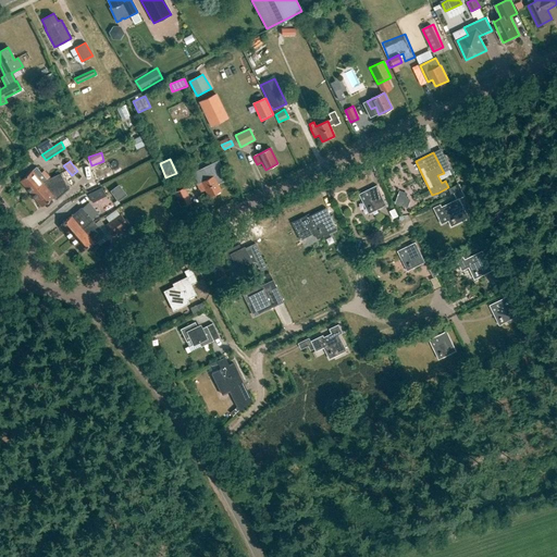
[(33,170),(20,181),(31,194),(47,180),(36,166),(33,170)]
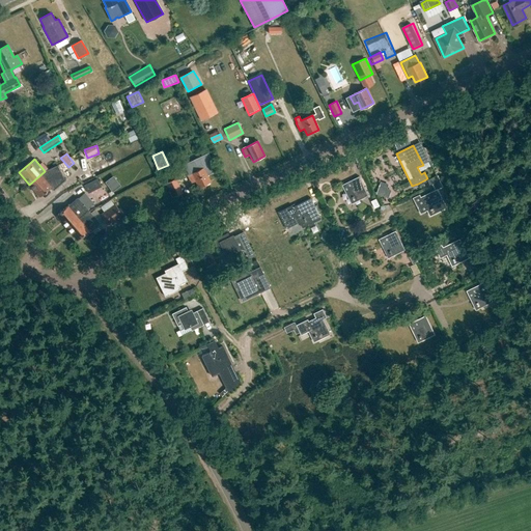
[(29,185),(39,197),(51,187),(54,190),(53,190),(54,191),(66,179),(65,179),(64,179),(58,165),(45,171),(29,185)]
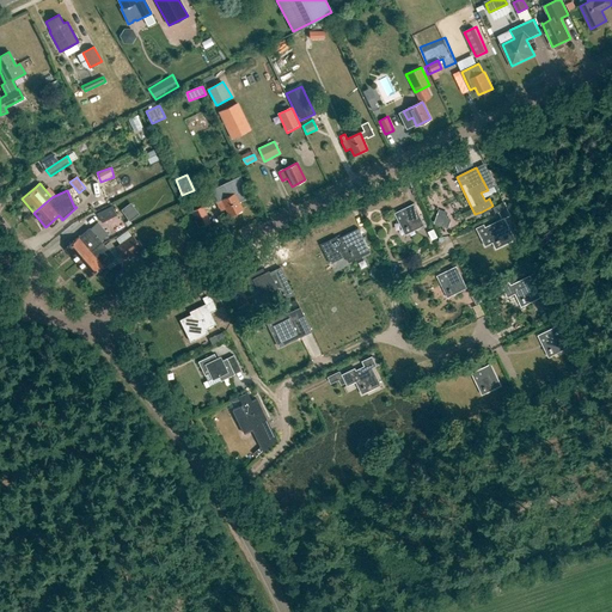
[(234,193),(216,202),(220,210),(225,208),(230,216),(243,209),(234,193)]
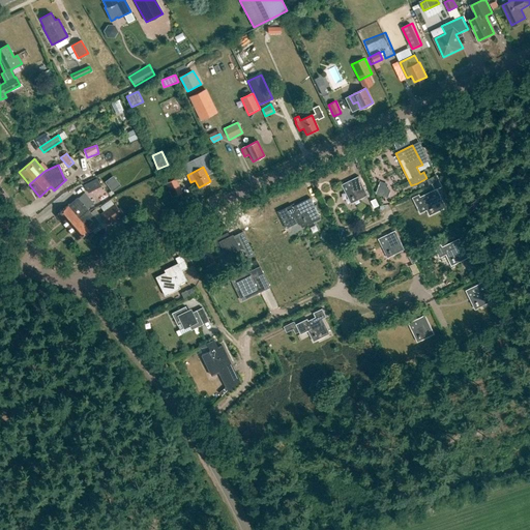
[(113,192),(121,186),(115,176),(106,182),(113,192)]
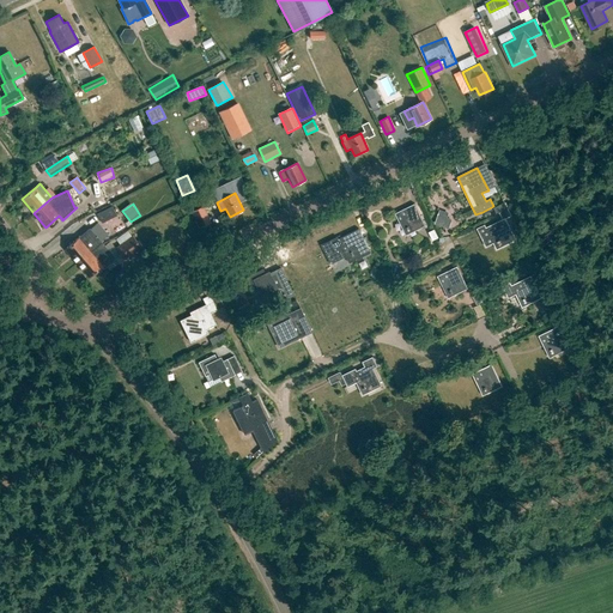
[(416,204),(395,214),(406,236),(426,226),(416,204)]
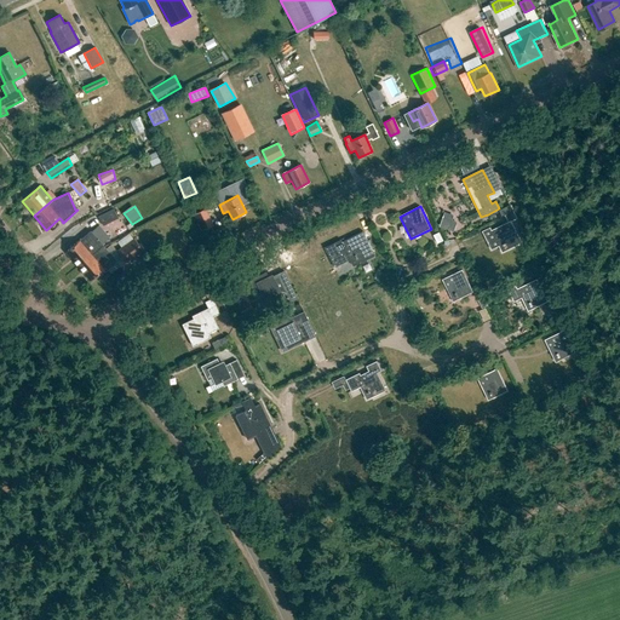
[(103,225),(118,218),(113,208),(98,217),(103,225)]
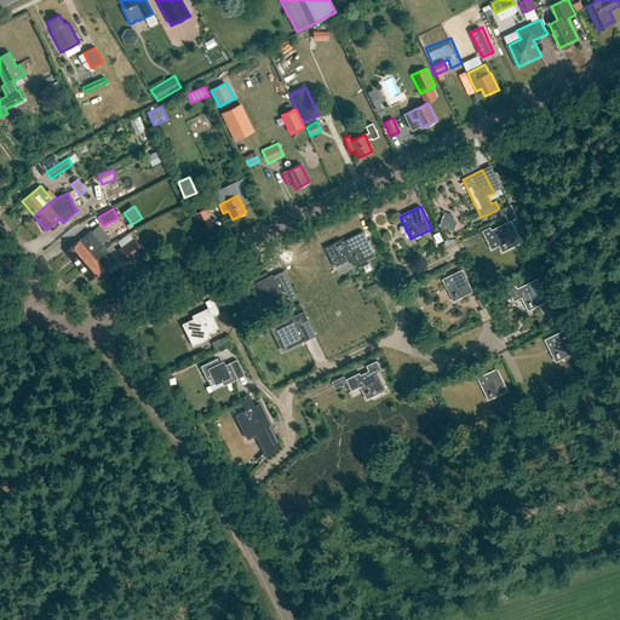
[(204,231),(216,225),(206,208),(194,216),(204,231)]
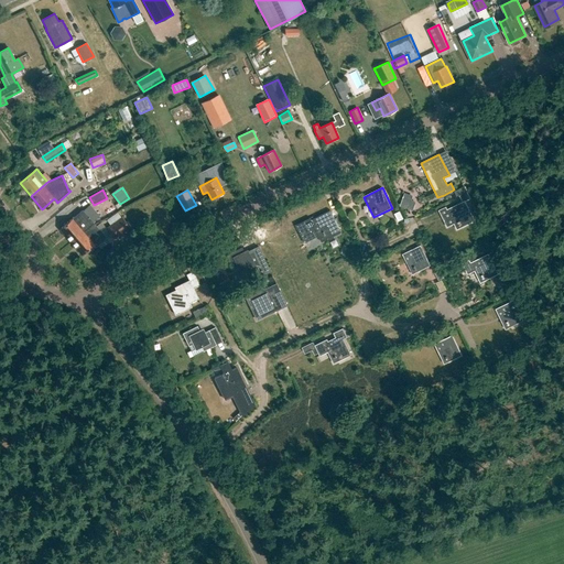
[(465,201),(447,209),(457,230),(475,221),(465,201)]
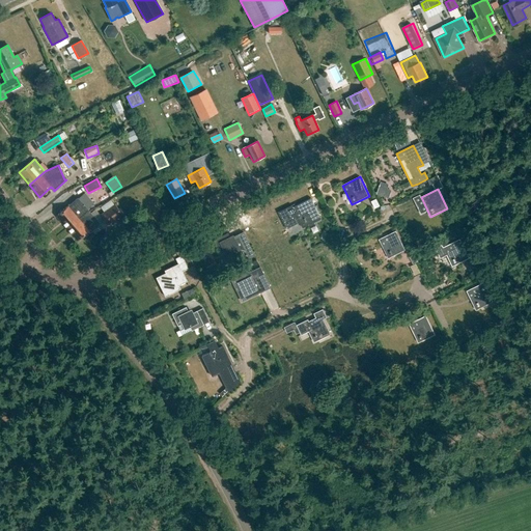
[(78,198),(56,216),(66,228),(88,210),(78,198)]
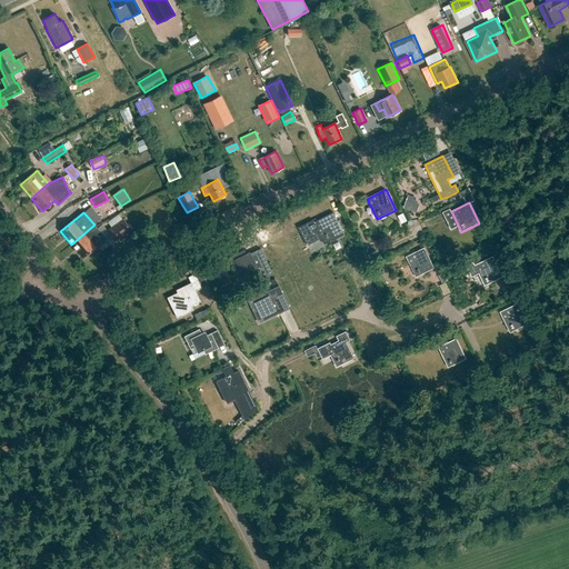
[(313,220),(299,228),(308,246),(321,239),(325,245),(345,235),(333,212),(315,222),(313,220)]
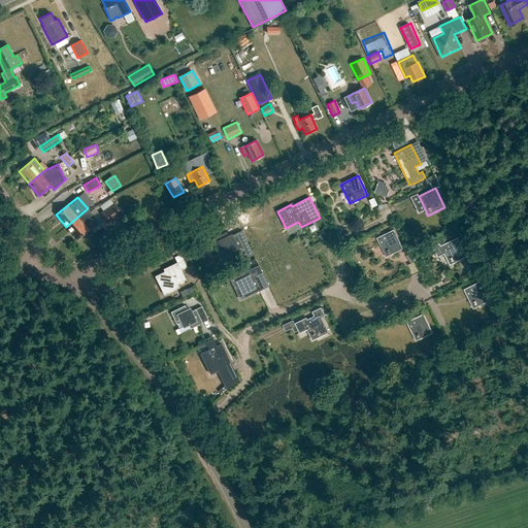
[(113,203),(99,215),(106,225),(122,213),(113,203)]
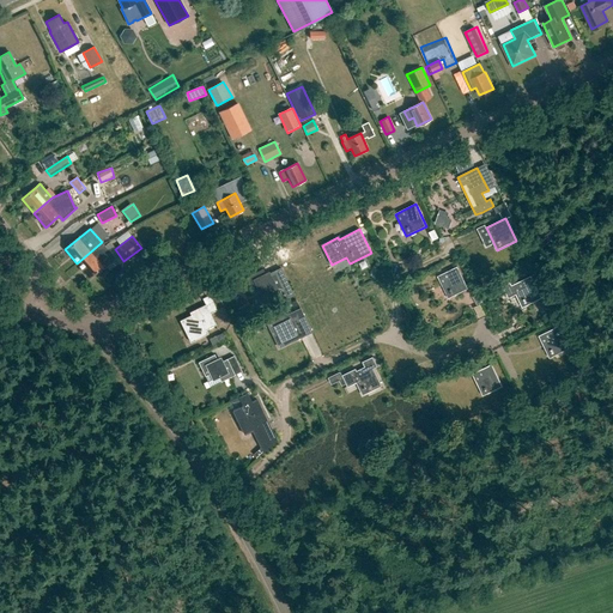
[(113,255),(102,242),(77,263),(89,278),(103,266),(104,268),(115,259),(113,256),(113,255)]
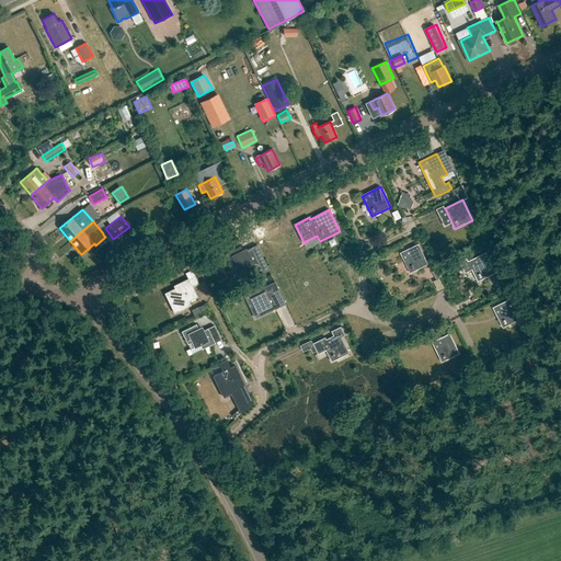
[(419,244),(401,253),(411,273),(428,264),(419,244)]
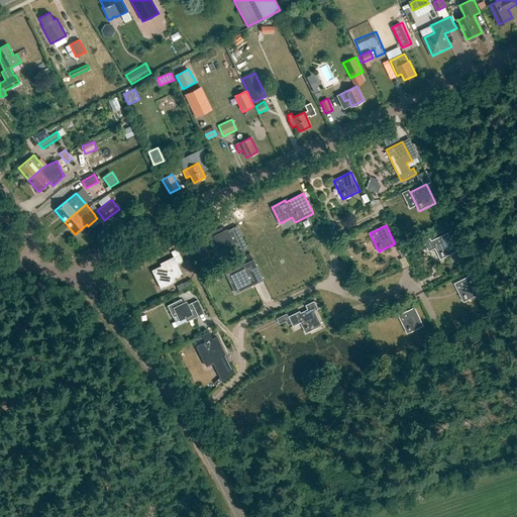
[(208,234),(214,246),(218,243),(220,247),(224,245),(227,250),(239,244),(232,230),(227,233),(226,230),(224,231),(222,227),(208,234)]
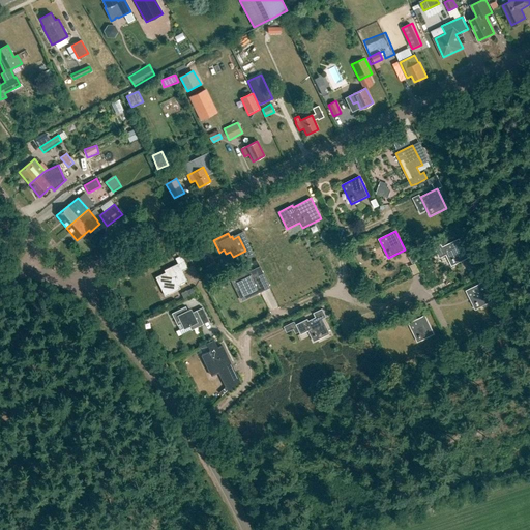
[(460,239),(442,247),(451,266),(469,258),(460,239)]
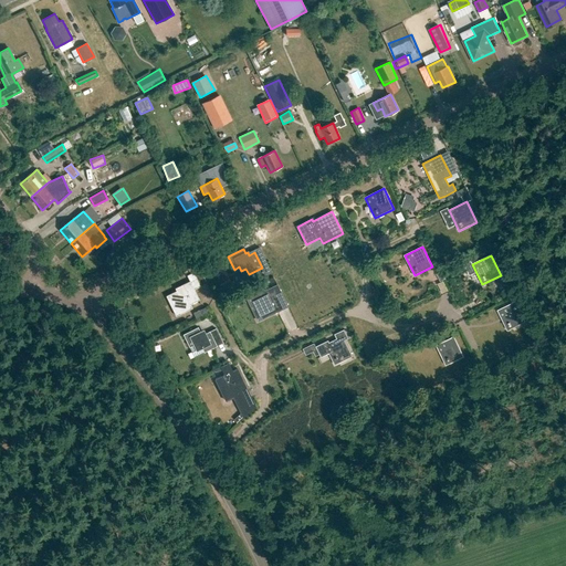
[(446,280),(441,271),(437,274),(440,282),(446,280)]
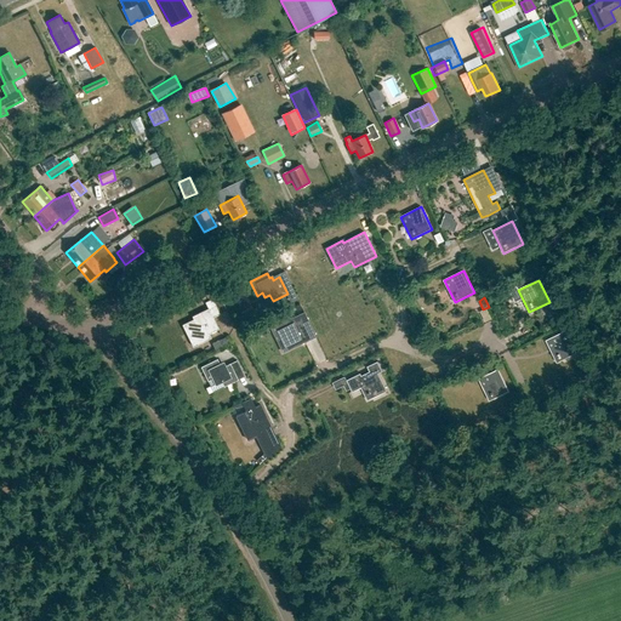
[(214,318),(220,314),(212,300),(205,303),(209,309),(192,317),(194,319),(182,325),(193,347),(211,339),(209,334),(218,329),(214,318)]
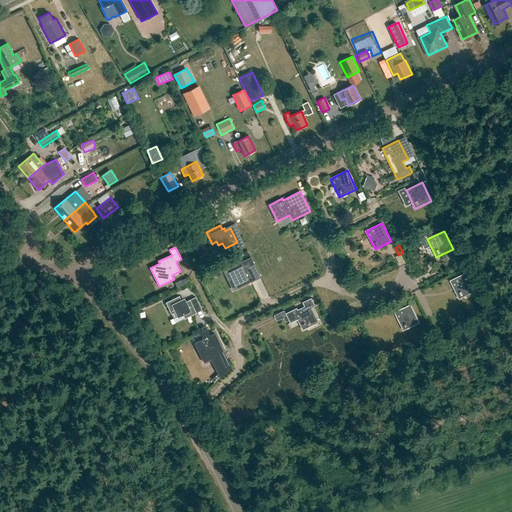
[(237,264),(223,270),(229,282),(232,280),(235,286),(241,283),(243,286),(254,281),(247,267),(244,269),(242,266),(238,268),(237,264)]
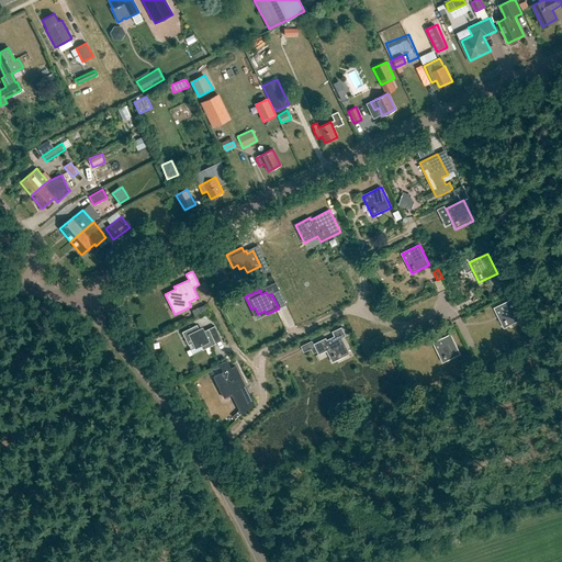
[(513,300),(494,308),(504,328),(523,319),(513,300)]
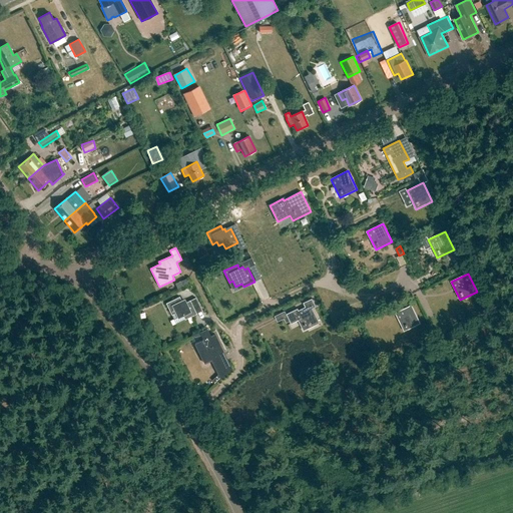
[(179,289),(189,285),(187,280),(177,285),(179,289)]
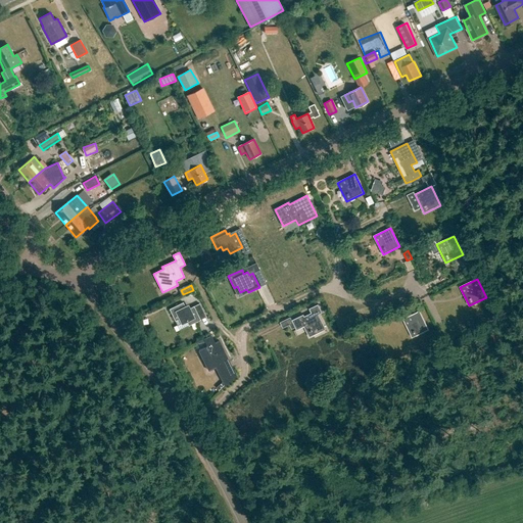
[(186,307),(183,302),(170,310),(175,322),(180,319),(182,323),(186,321),(189,326),(200,321),(194,306),(189,308),(188,306),(186,307)]
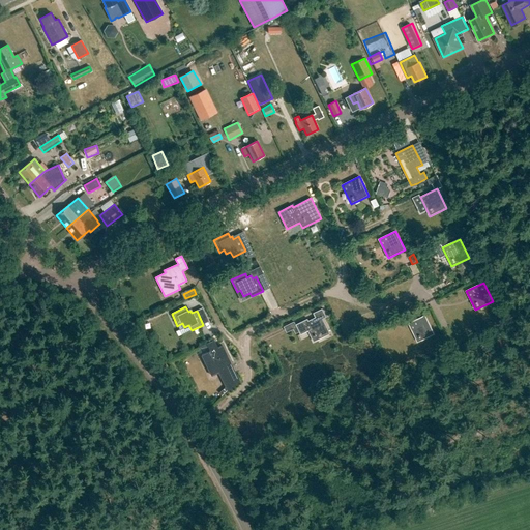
[(308,319),(297,324),(301,334),(308,331),(314,342),(330,334),(322,315),(308,320),(308,319)]
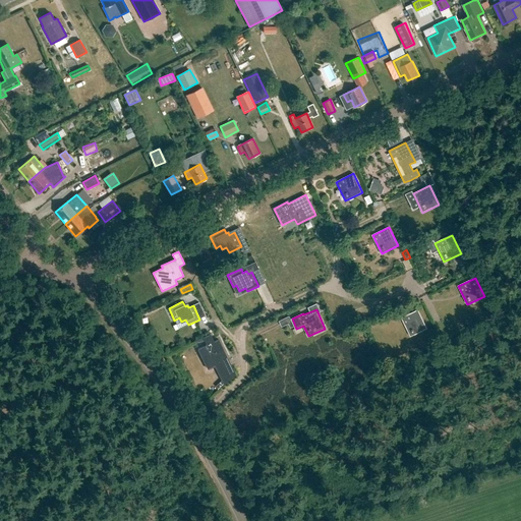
[(418,310),(402,319),(411,337),(427,329),(418,310)]
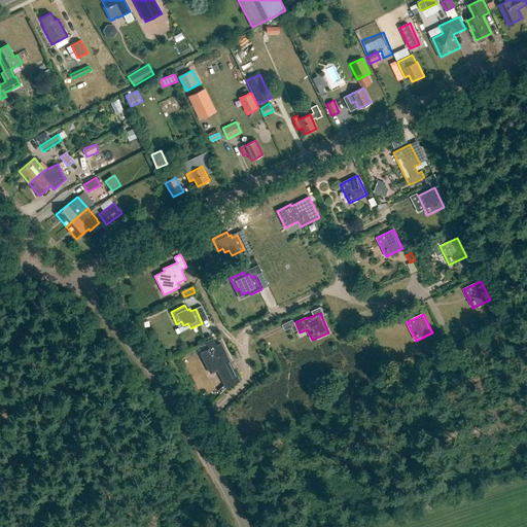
[(206,363),(212,374),(232,363),(222,344),(217,346),(213,339),(207,342),(211,349),(209,350),(213,359),(206,363)]
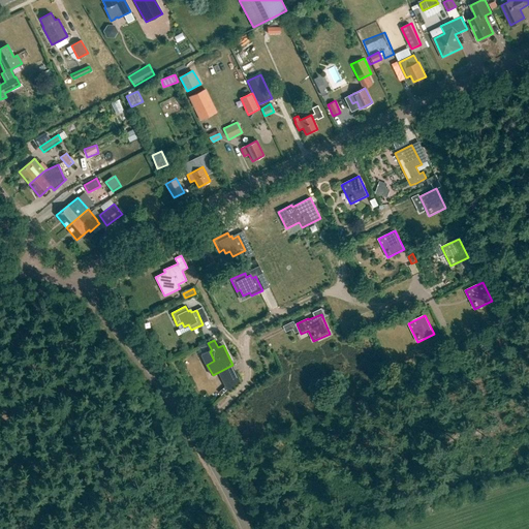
[(208,344),(200,346),(203,353),(210,350),(208,344)]
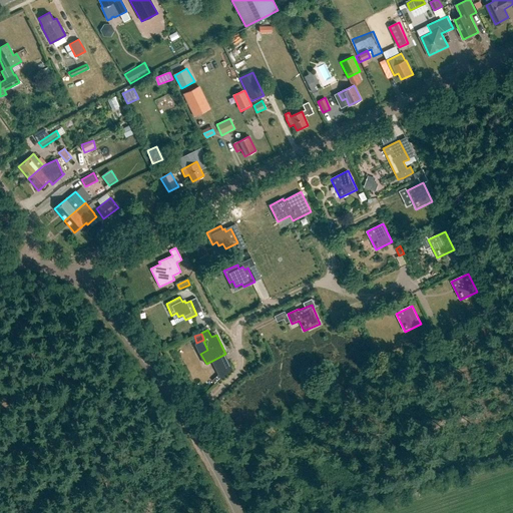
[(233,369),(229,363),(223,366),(226,373),(233,369)]
